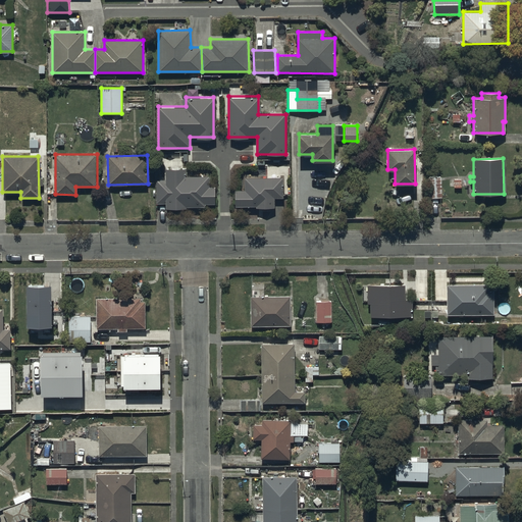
[(209,187),(208,175),(186,175),(186,166),(166,166),(166,177),(156,177),(156,202),(166,202),(166,207),(206,207),(206,203),(214,203),(214,187),(209,187)]
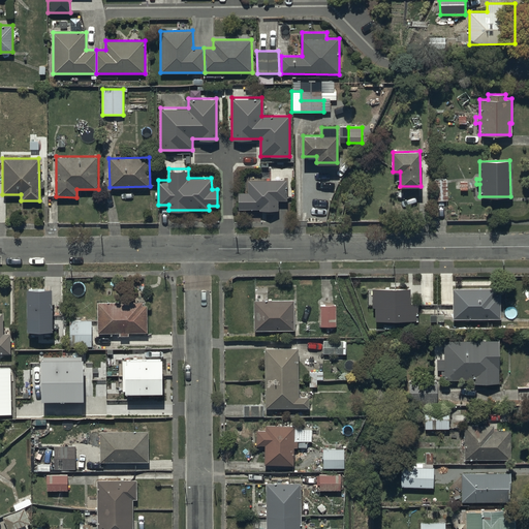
[(286,199),(286,180),(249,180),(248,191),(237,191),(237,209),(279,210),(279,198),(286,199)]
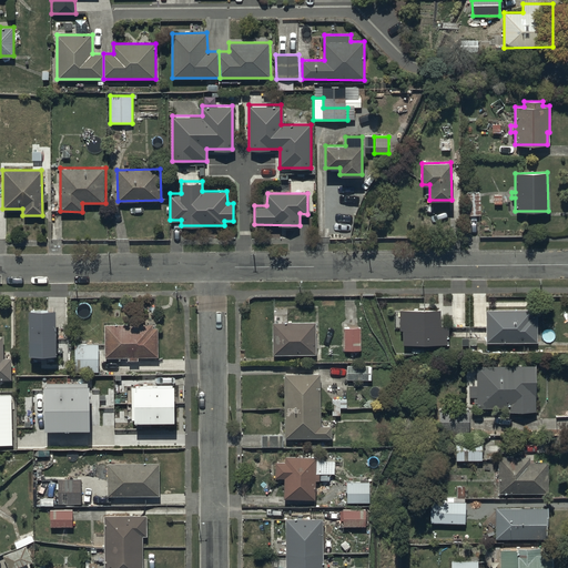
[(480,193),(467,193),(467,215),(482,215),(480,193)]
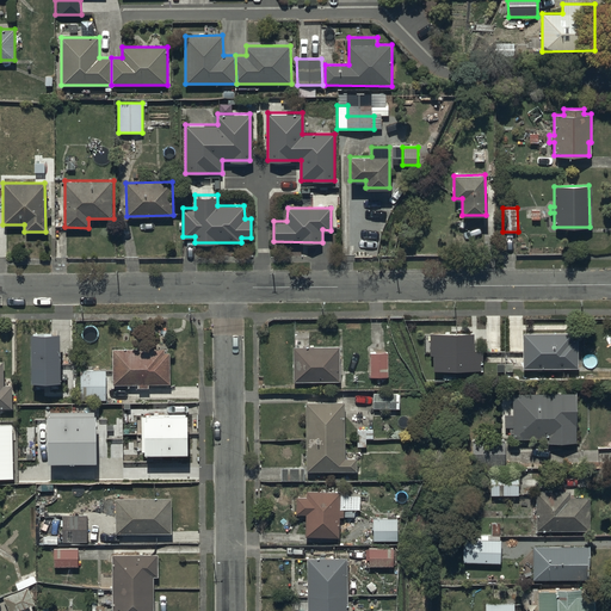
[(31,331),(32,380),(61,380),(61,331),(31,331)]
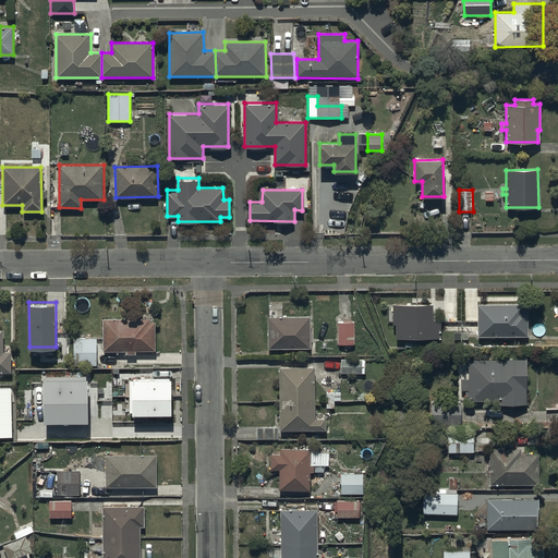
[(477,303),(477,336),(528,337),(528,304),(477,303)]
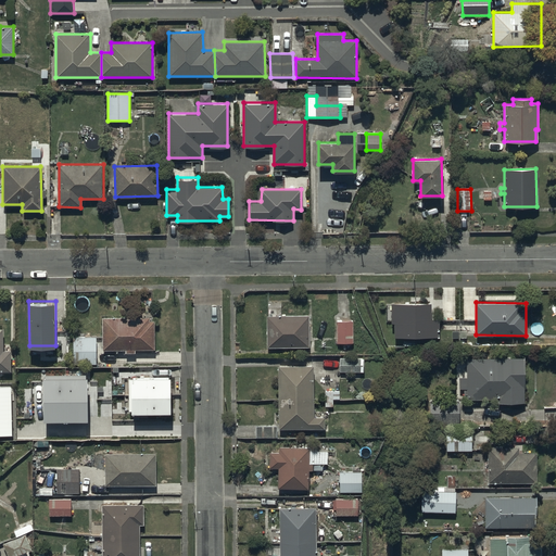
[(431,317),(431,303),(391,304),(392,336),(439,336),(439,317),(431,317)]
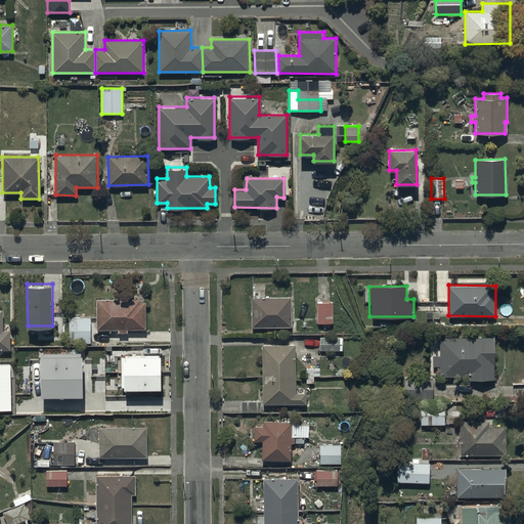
[(128,299),(96,299),(96,330),(118,330),(118,333),(127,332),(127,330),(145,329),(145,301),(143,301),(143,289),(128,289),(128,299)]
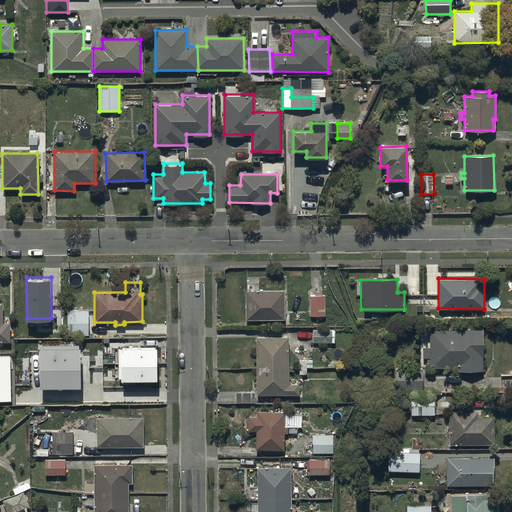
[(284,290),(246,290),(246,320),(284,320),(284,290)]
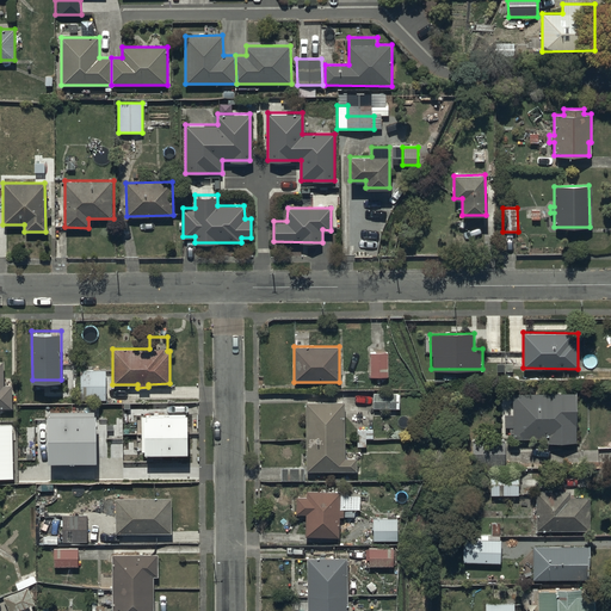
[(387,352),(370,353),(370,377),(388,376),(387,352)]
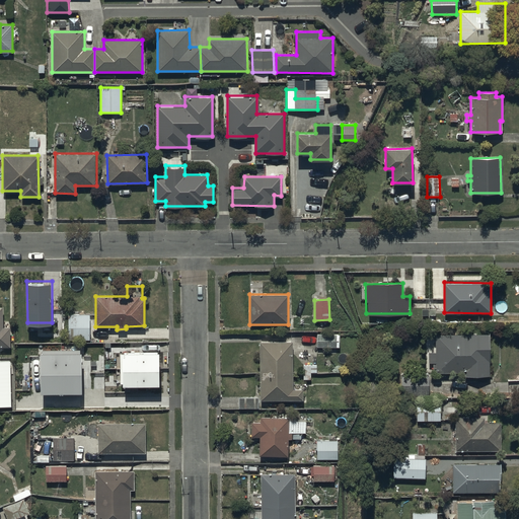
[(0,307),(0,306),(0,347),(9,347),(8,326),(1,326),(0,307)]
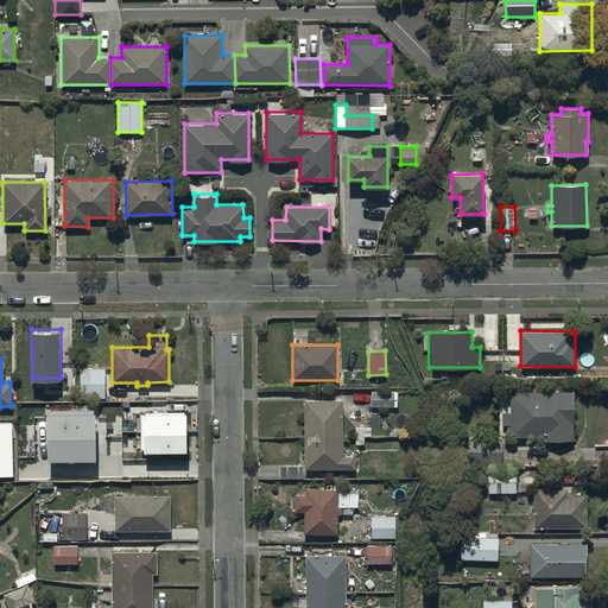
[(103,369),(80,369),(80,398),(103,398),(103,369)]
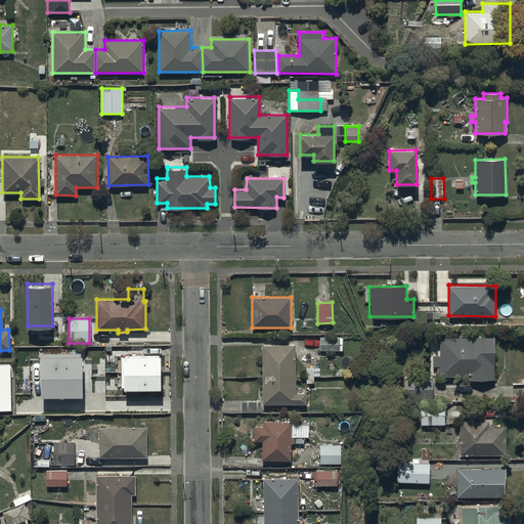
[(343,338),(319,337),(319,350),(343,351),(343,338)]
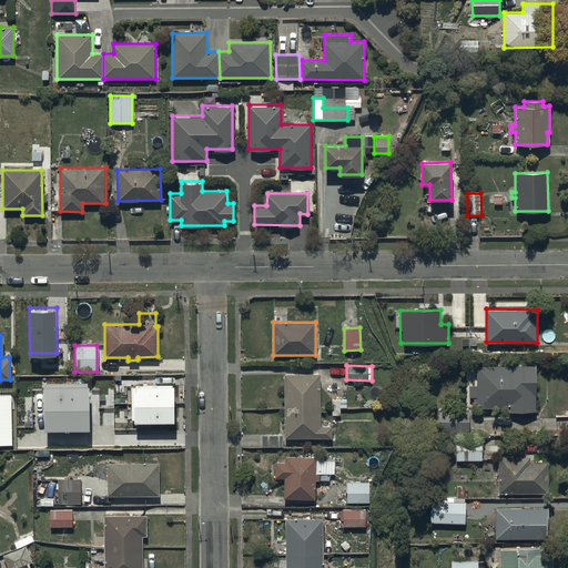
[(536,366),(476,366),(476,385),(469,385),(469,396),(473,396),(473,403),(476,403),(476,407),(507,407),(507,412),(536,412),(536,366)]
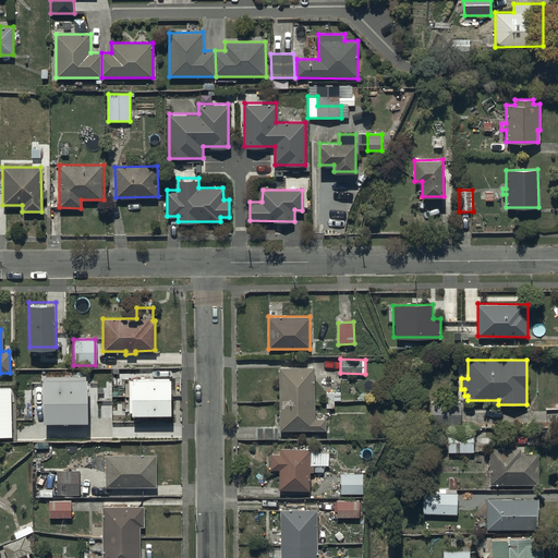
[(313,366),(278,367),(280,431),(325,428),(325,419),(315,419),(313,366)]
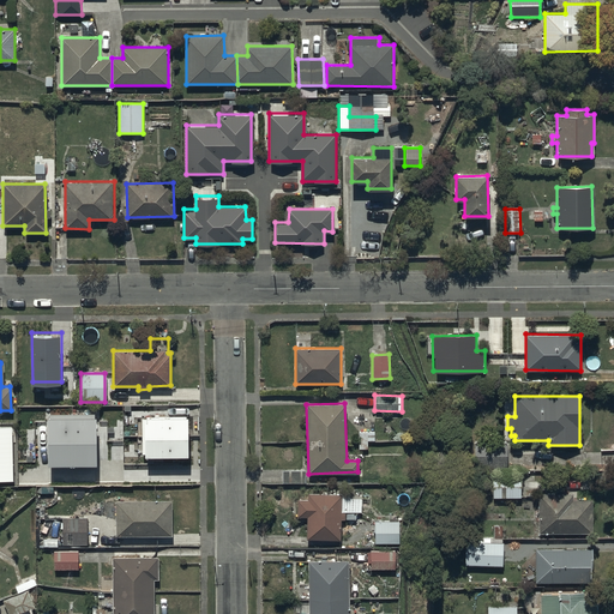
[(97,462),(96,414),(48,415),(49,463),(97,462)]
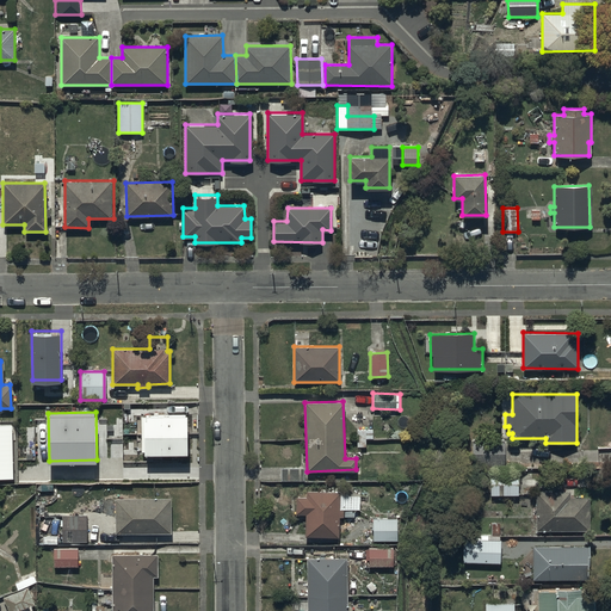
[(187,451),(187,413),(144,413),(146,452),(187,451)]
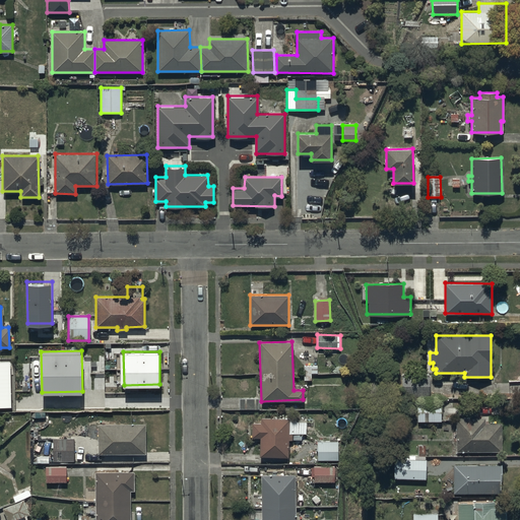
[(0,406),(12,406),(10,361),(0,361),(0,406)]
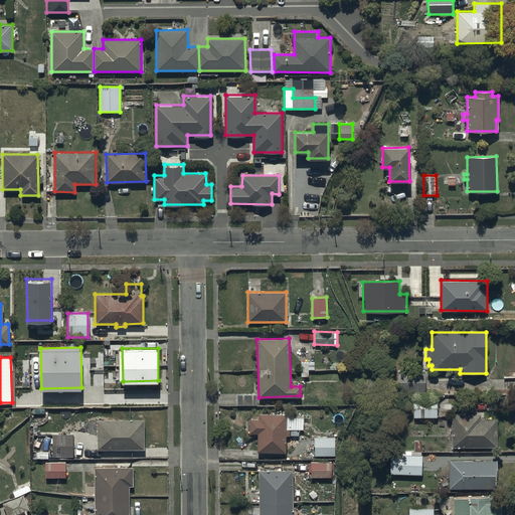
[(423,370),(397,371),(397,391),(423,391),(423,370)]
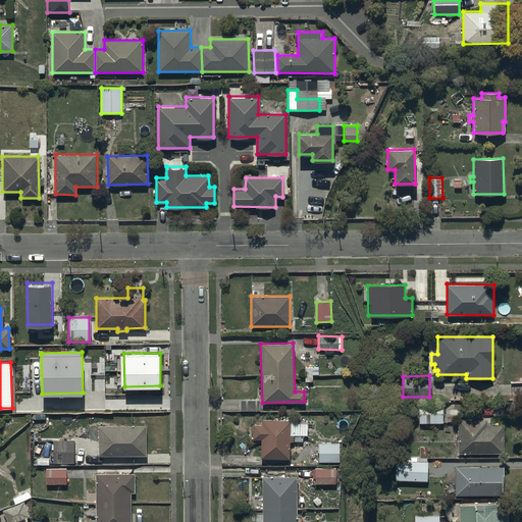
[(260,401),(241,400),(241,410),(260,411),(260,401)]
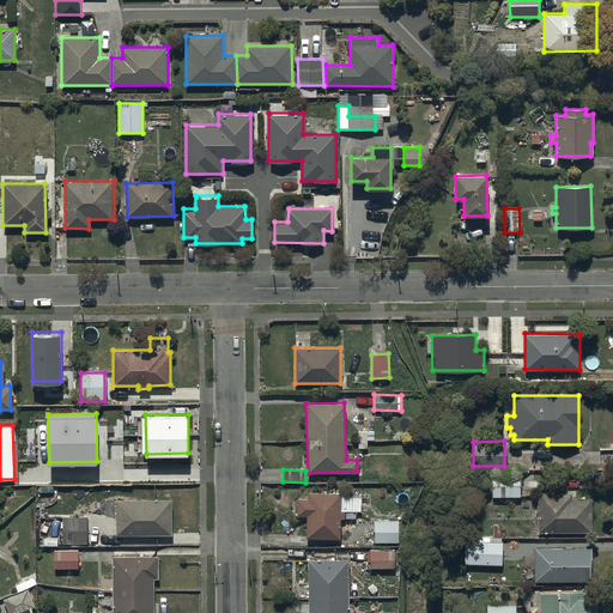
[(519,473),(491,473),(491,497),(519,496),(519,473)]
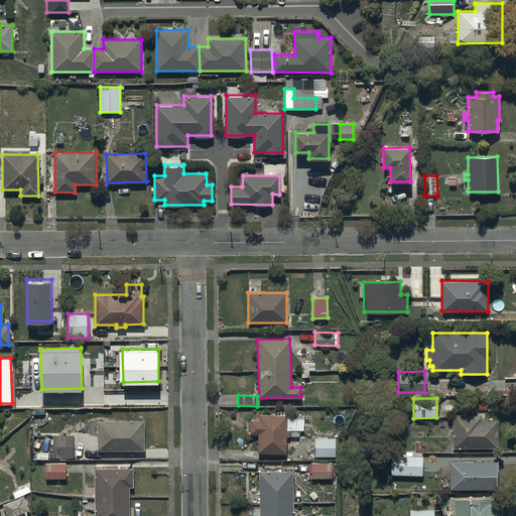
[(250,419),(250,433),(258,434),(257,453),(286,454),(287,436),(290,436),(291,429),(303,430),(303,415),(259,414),(259,419),(250,419)]
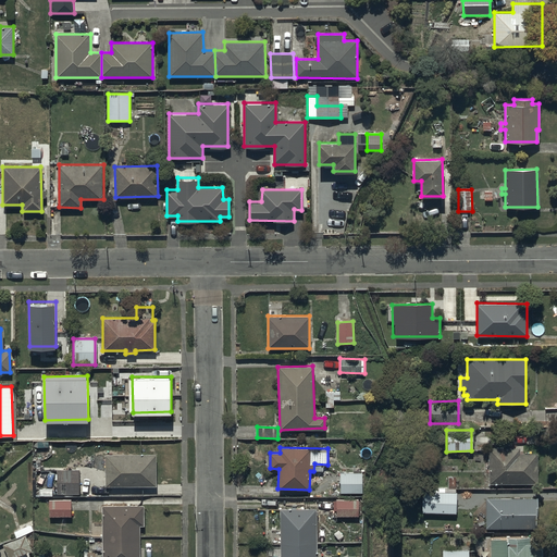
[(518,447),(487,448),(489,484),(537,483),(536,454),(518,454),(518,447)]
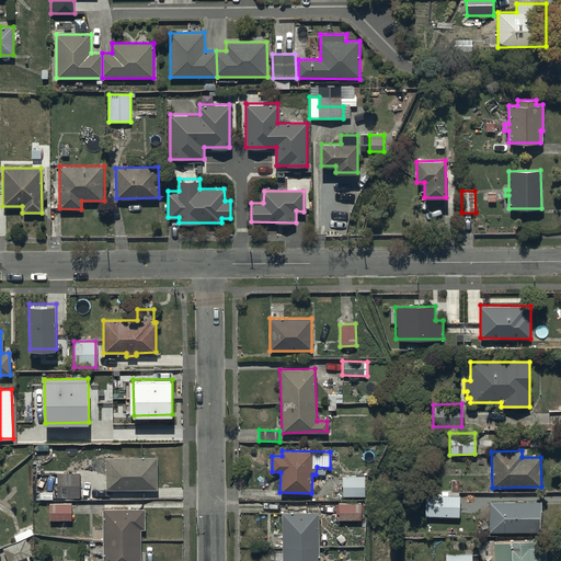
[(157,458),(106,458),(105,490),(157,490),(157,458)]
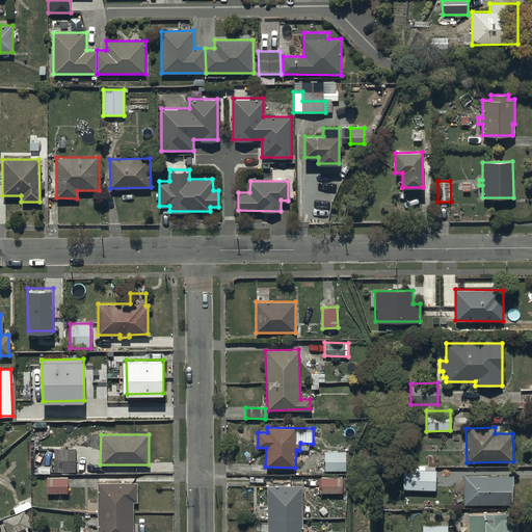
[(75,449),(54,449),(54,472),(75,472),(75,449)]
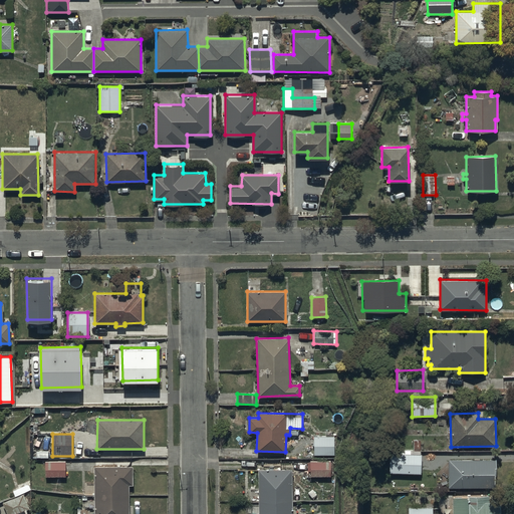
[(333,436),(313,437),(314,455),(334,454),(333,436)]
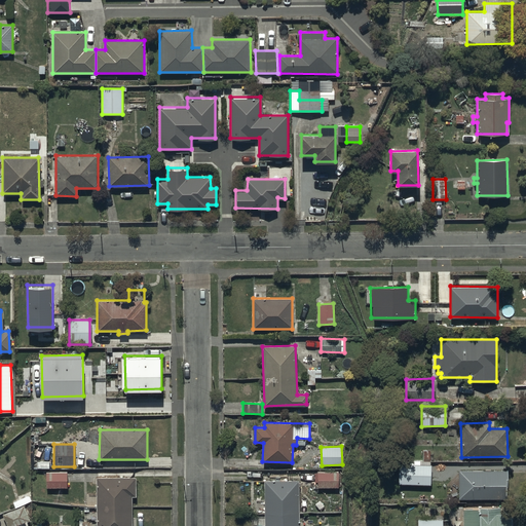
[(404,460),(404,464),(398,464),(398,484),(429,485),(430,464),(430,460),(404,460)]
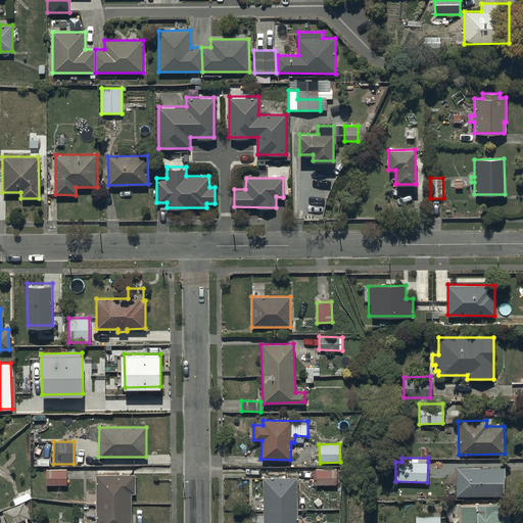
[(456,467),(456,496),(503,496),(503,468),(456,467)]
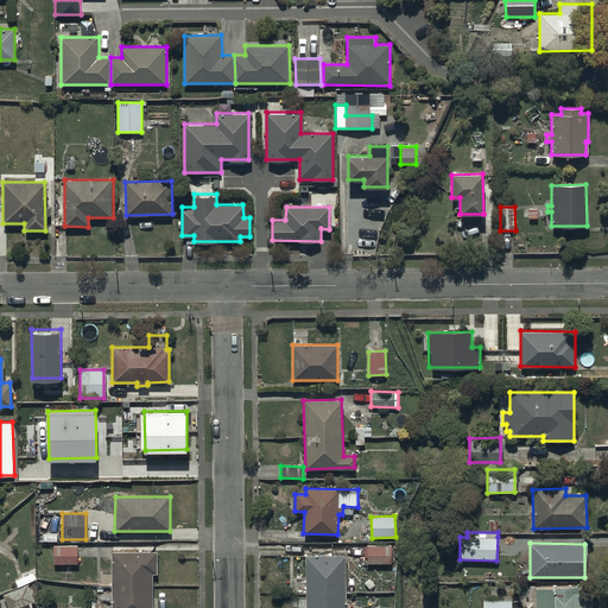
[(77,545),(54,545),(54,563),(77,563),(77,545)]
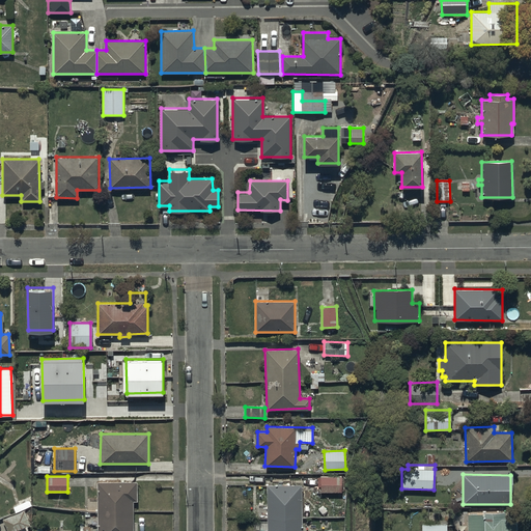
[(343,477),(320,477),(320,492),(343,492),(343,477)]
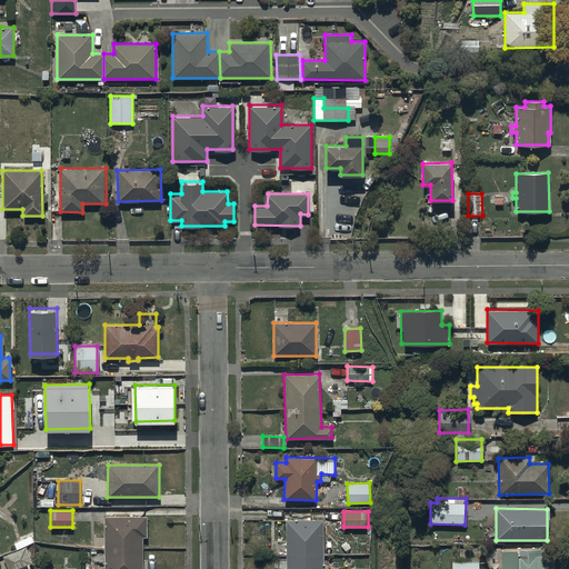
[(147,515),(103,516),(105,568),(142,568),(142,537),(147,537),(147,515)]
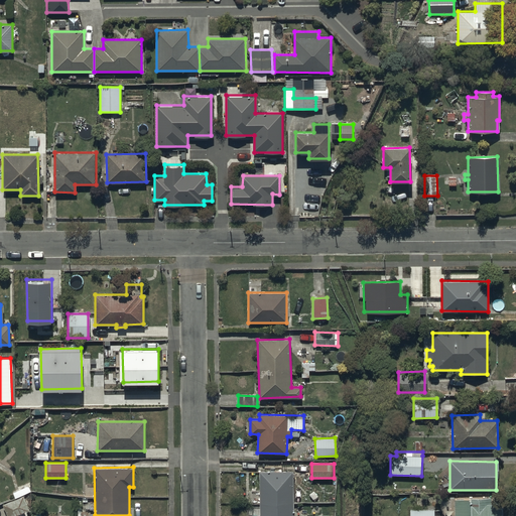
[(292,515),(292,471),(259,471),(259,515),(292,515)]
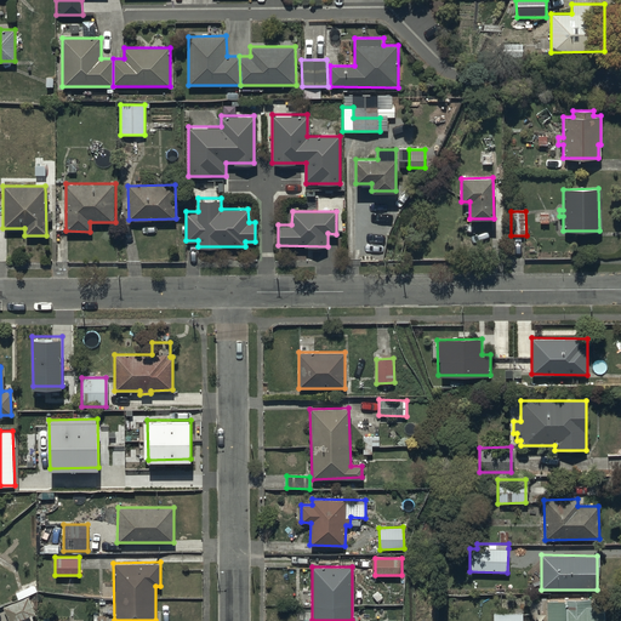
[(27,597),(4,608),(7,620),(30,620),(38,617),(27,597)]
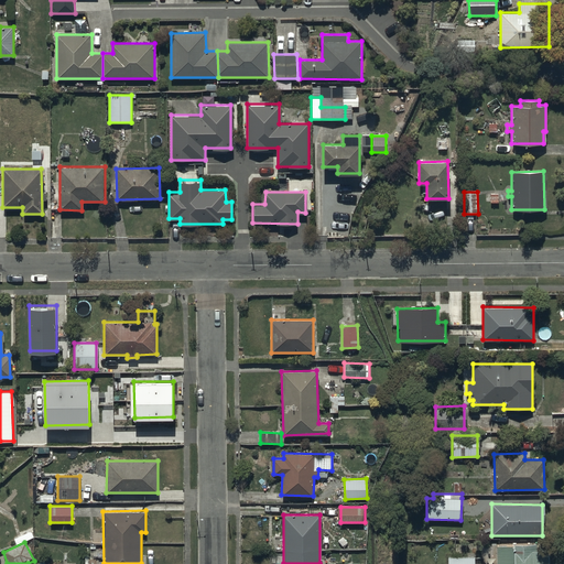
[(548,563),(549,545),(496,545),(496,550),(495,550),(494,563),(548,563)]
